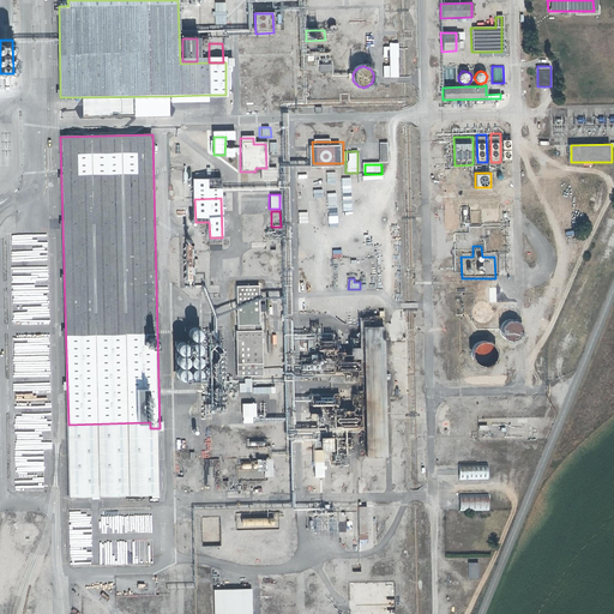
[(258,290),(236,290),(238,330),(238,331),(238,335),(236,335),(236,367),(262,367),(262,335),(256,335),(256,330),(259,330),(258,290)]
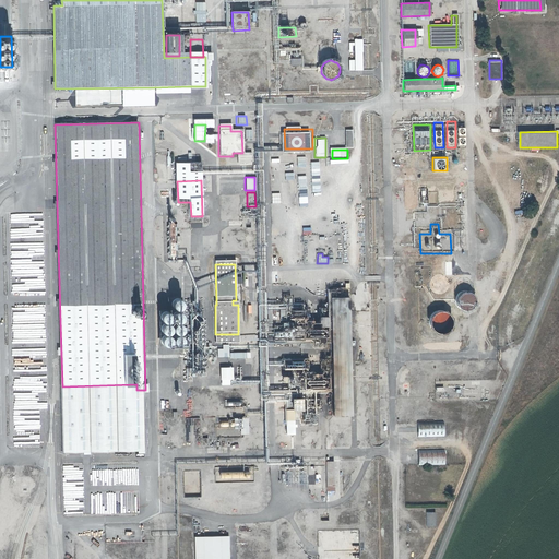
[(429,283),(430,286),(432,289),(436,292),(439,293),(442,292),(445,289),(448,286),(449,283),(448,278),(445,276),(442,274),(439,273),(436,274),(432,276),(430,278),(429,283)]
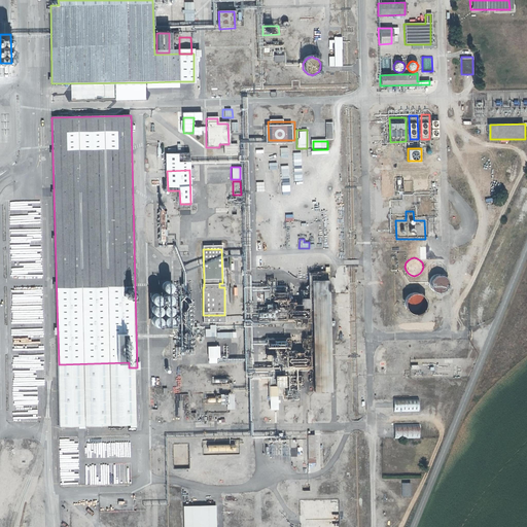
[(496,293),(504,272),(496,268),(487,290),(496,293)]
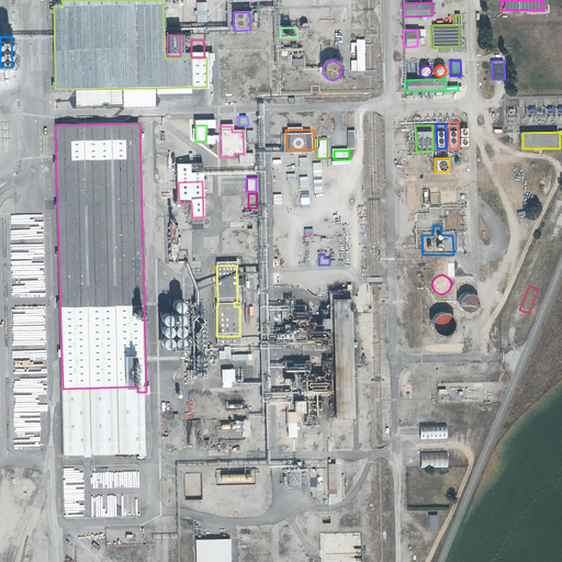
[(333,302),(335,417),(336,418),(339,418),(351,418),(349,302),(333,302)]
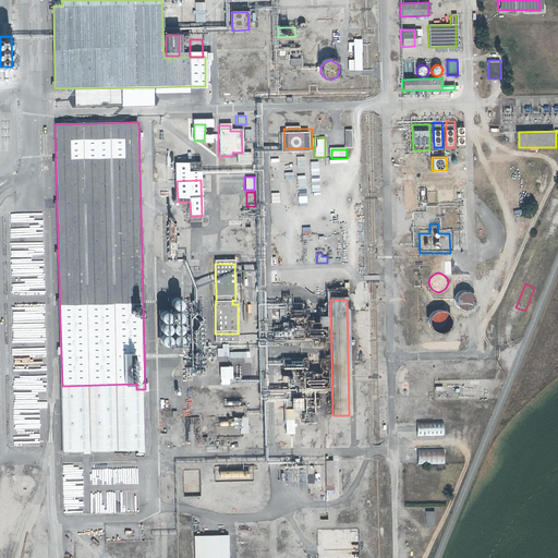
[(182,302),(173,302),(173,315),(161,315),(162,348),(183,347),(182,302)]
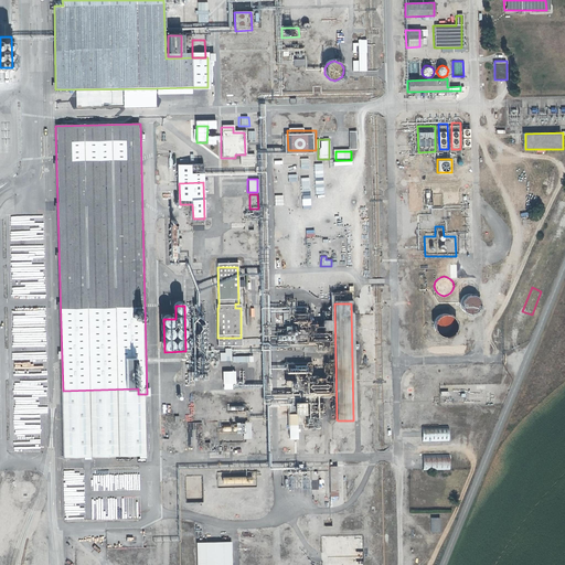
[(434,326),(435,329),(438,332),(441,334),(446,334),(449,333),(452,332),(455,329),(457,324),(456,321),(455,317),(452,315),(449,312),(445,311),(440,312),(437,315),(435,318),(434,321),(434,326)]
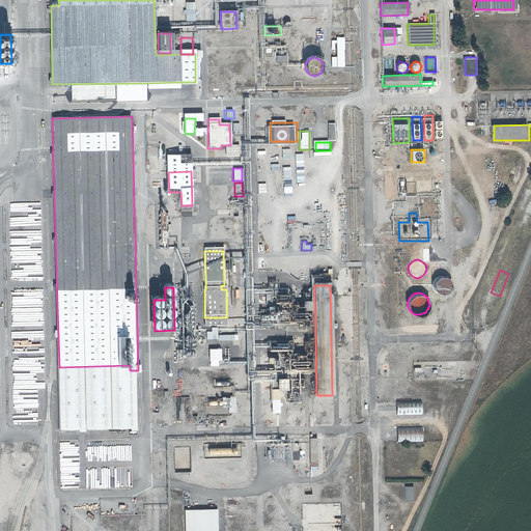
[(289,315),(288,298),(288,296),(275,296),(275,305),(279,305),(279,310),(263,311),(263,316),(289,315)]
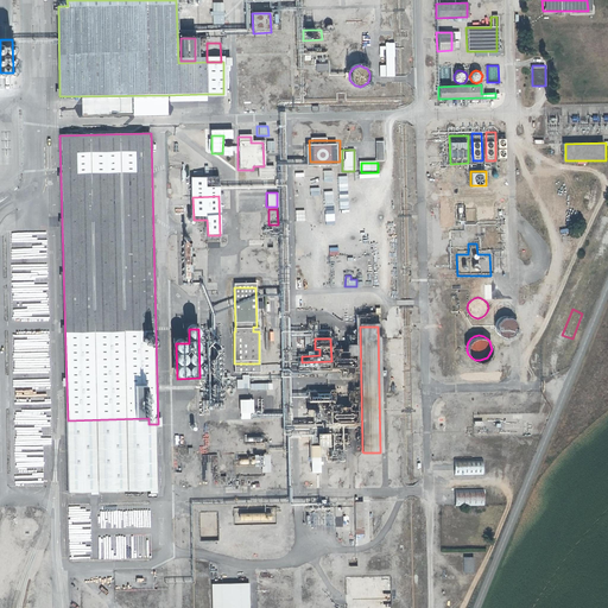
[(235,387),(247,387),(247,374),(241,375),(241,379),(235,379),(235,387)]
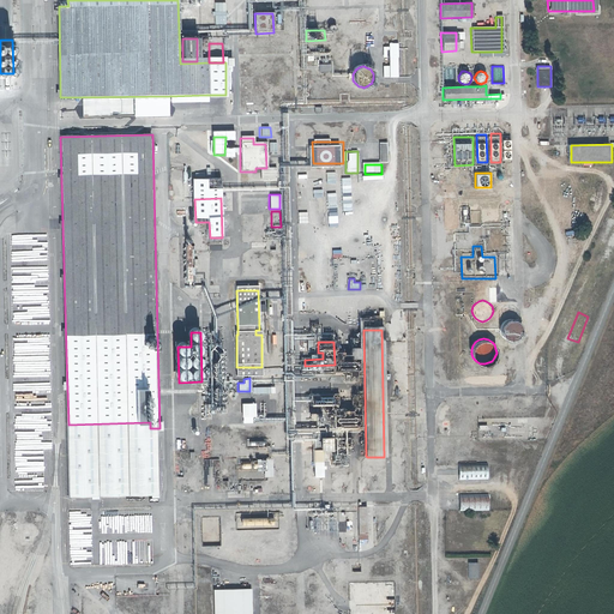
[(333,428),(332,397),(324,397),(324,393),(319,393),(321,428),(333,428)]
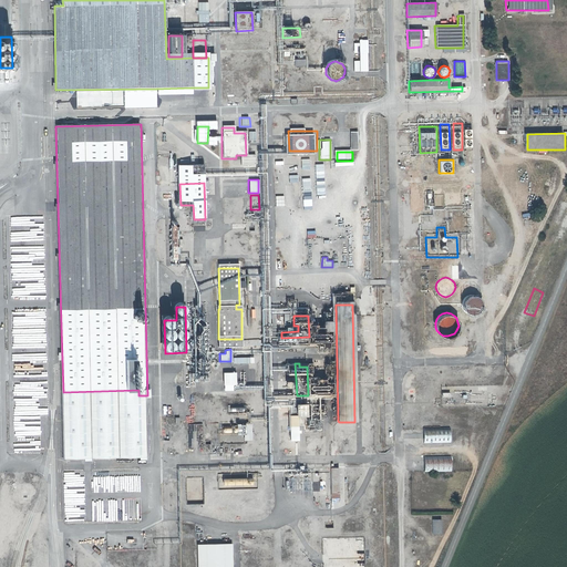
[(312,379),(311,367),(307,367),(308,395),(308,398),(334,398),(334,384),(327,384),(327,381),(316,381),(317,379),(312,379)]
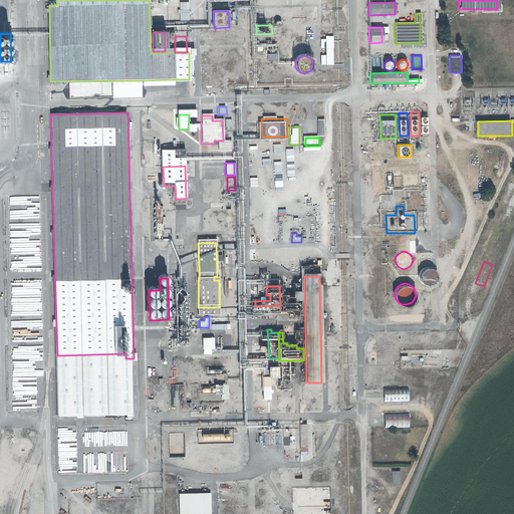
[(125,353),(57,355),(57,360),(58,417),(135,415),(134,358),(125,358),(125,353)]
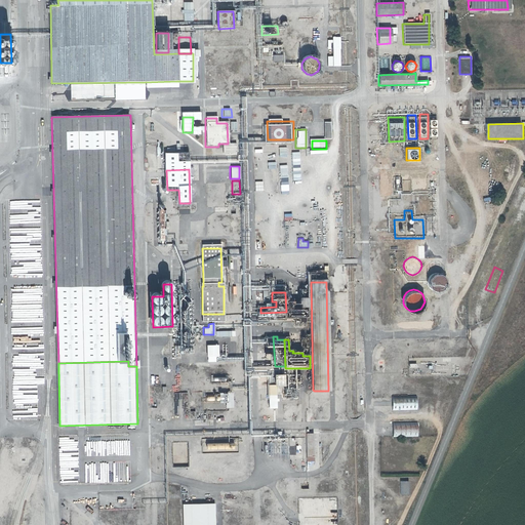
[(300,375),(275,375),(275,386),(300,386),(300,375)]
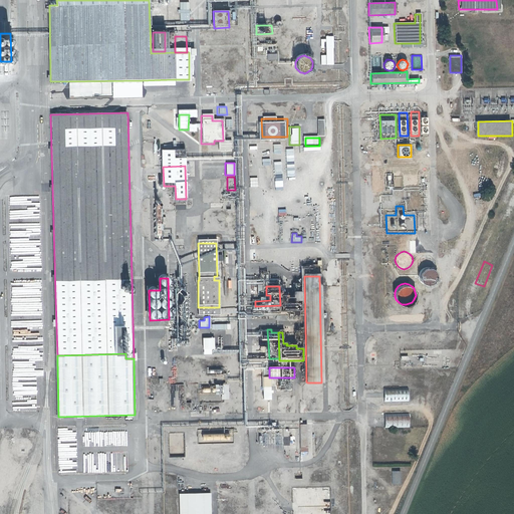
[(383,389),(383,403),(409,402),(408,389),(383,389)]
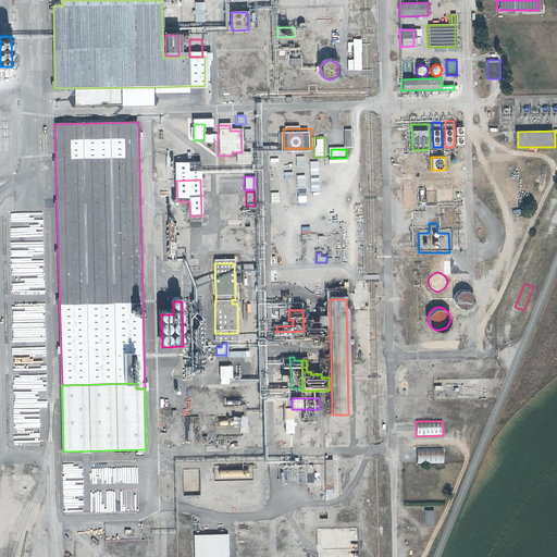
[(443,449),(417,449),(417,465),(443,463),(443,449)]
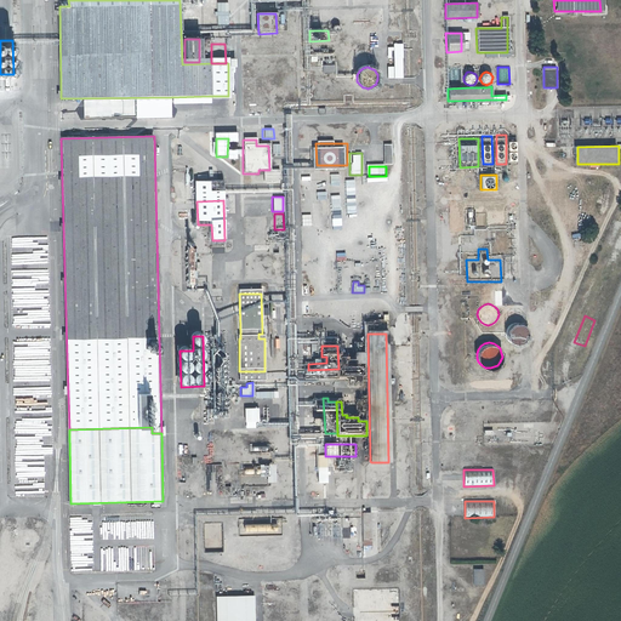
[(362,545),(371,543),(369,511),(360,511),(362,545)]
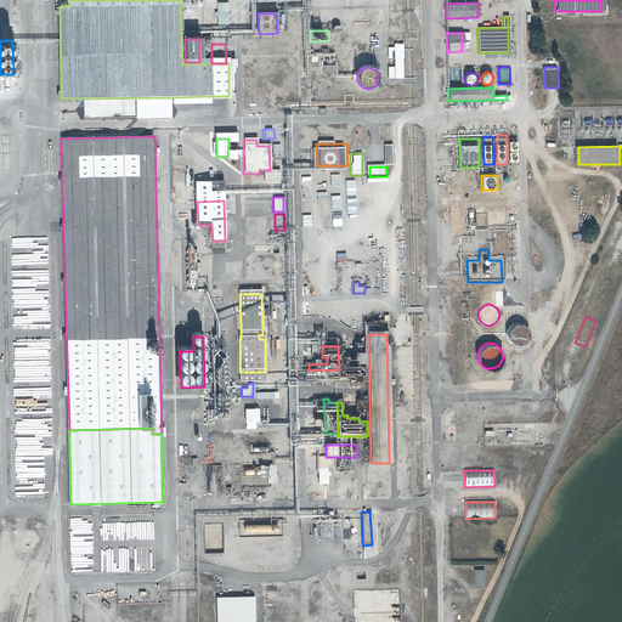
[(255,524),(255,535),(276,533),(276,522),(255,524)]
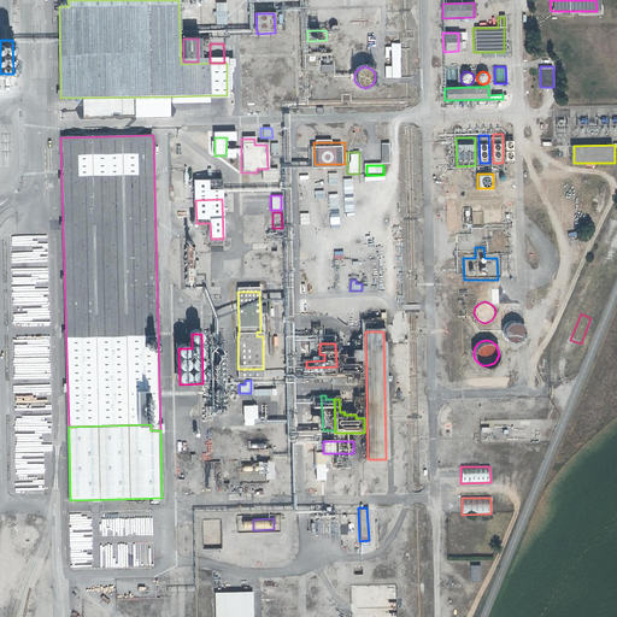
[(152,533),(152,519),(140,519),(140,533),(152,533)]
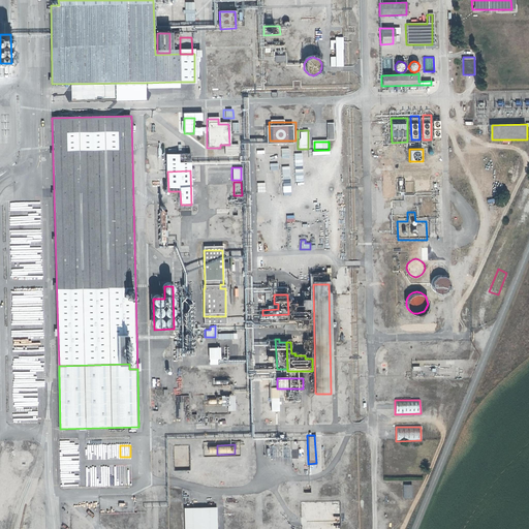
[(107,458),(118,457),(118,446),(106,446),(107,458)]
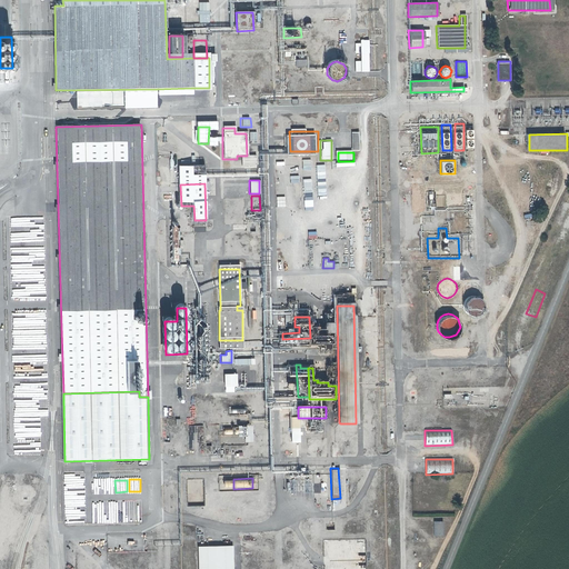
[(433,538),(442,538),(442,522),(433,522),(433,538)]
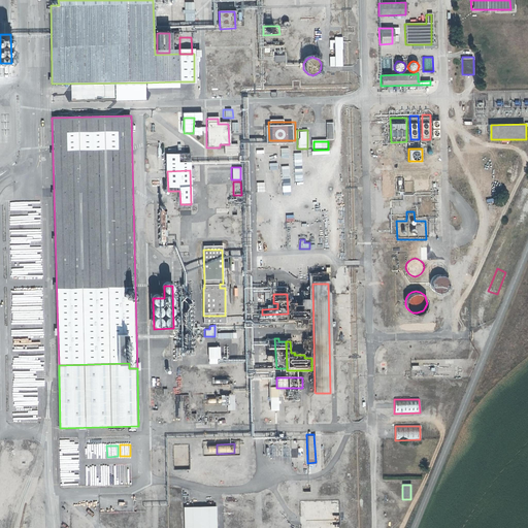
[(183,505),(183,527),(216,527),(216,504),(183,505)]
